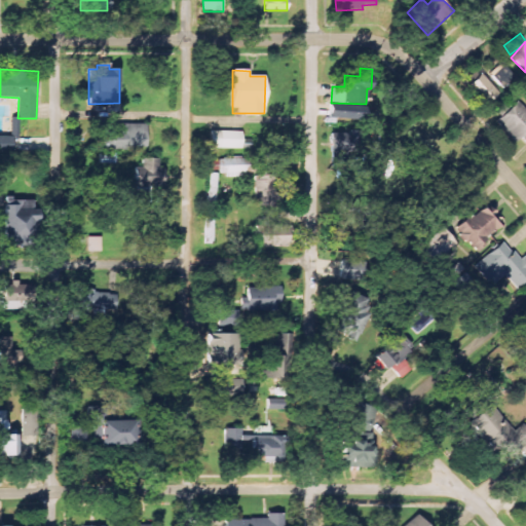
[(498,92),(480,73),(465,87),(485,106),(498,92)]
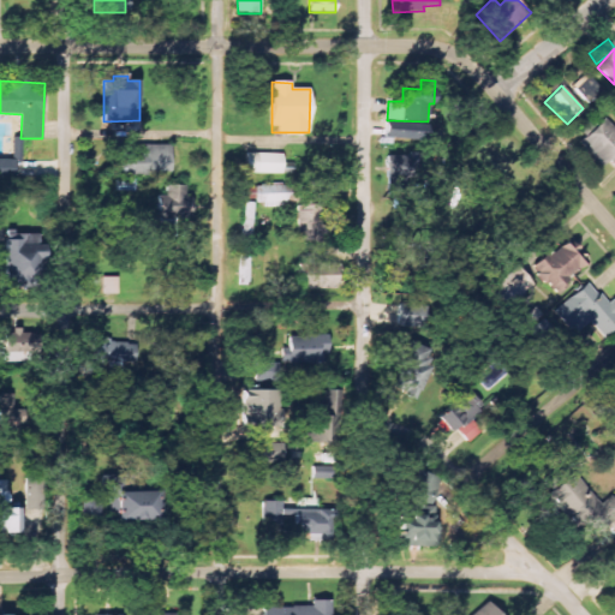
[(614,130),(604,119),(580,142),(604,167),(614,155),(614,130)]
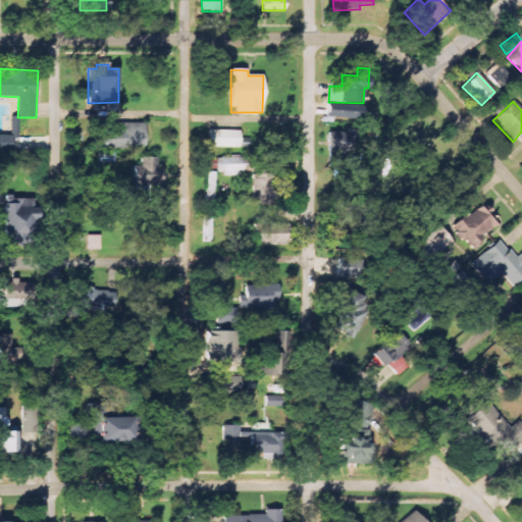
[(19,117),(12,117),(11,136),(19,136),(19,117)]
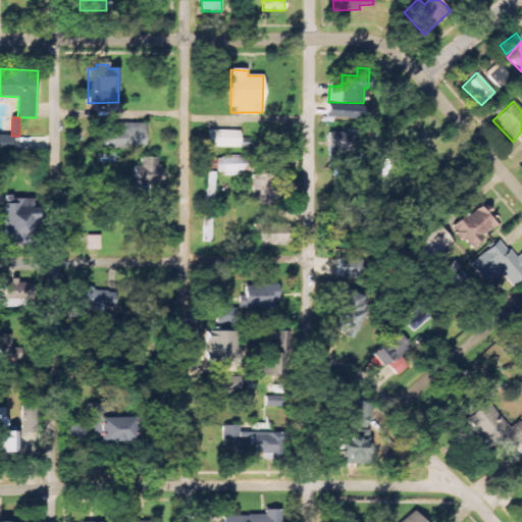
[(146,123),(101,122),(101,148),(146,148),(146,123)]
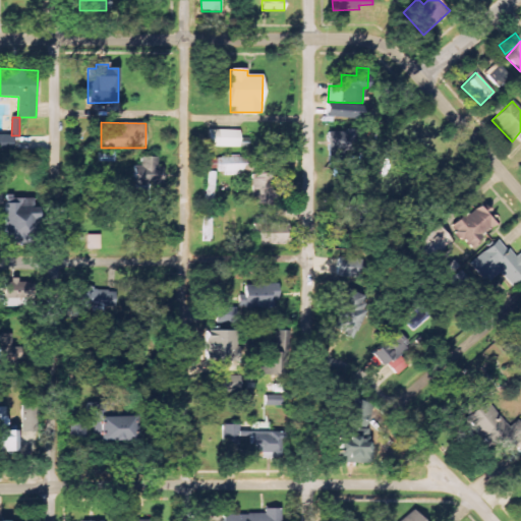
[(240,148),(240,130),(209,129),(209,147),(240,148)]
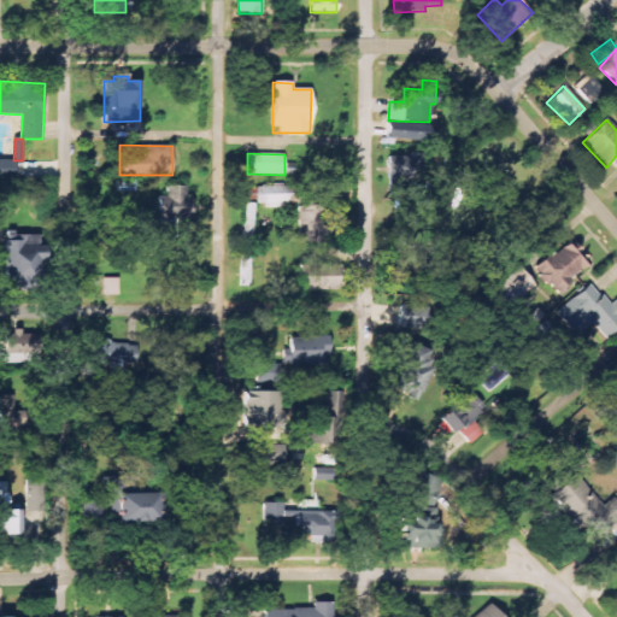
[(416,154),(388,156),(388,181),(417,180),(416,154)]
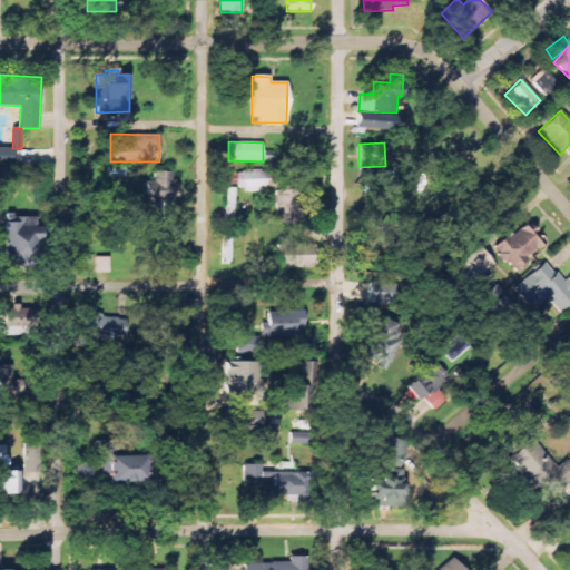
[(0,148),(0,166),(13,165),(13,148),(0,148)]
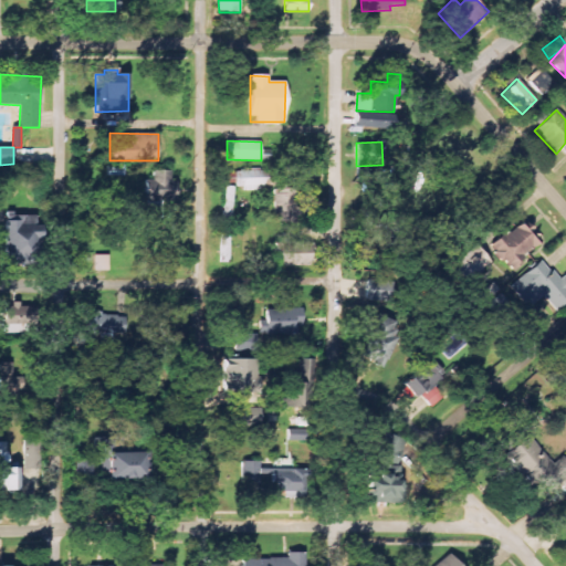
[(177,201),(176,179),(171,179),(170,170),(153,170),(153,179),(145,180),(146,209),(163,209),(163,201),(177,201)]
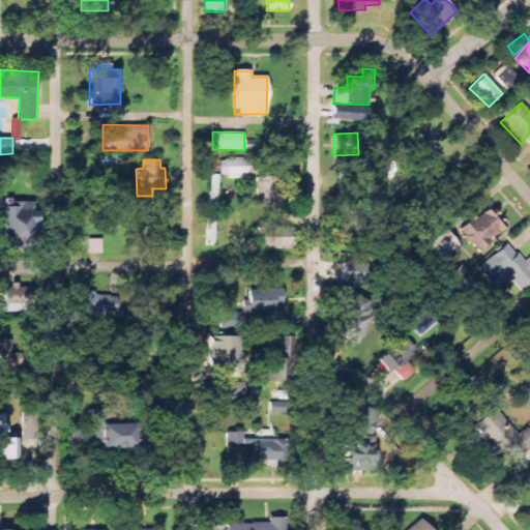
[(221,160),(222,178),(245,177),(245,175),(260,175),(259,159),(221,160)]
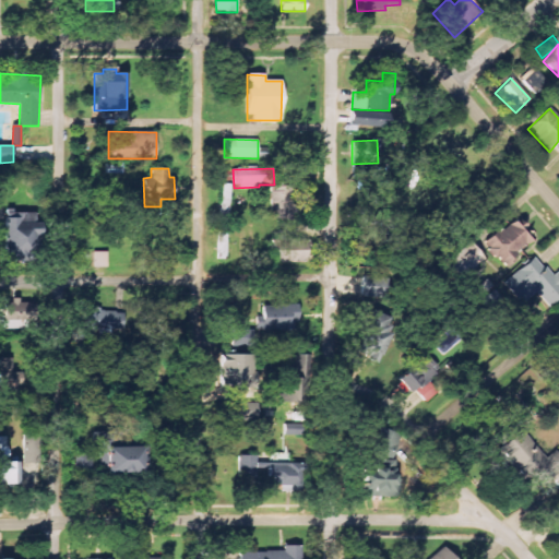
[(233,181),(232,171),(216,171),(216,181),(233,181)]
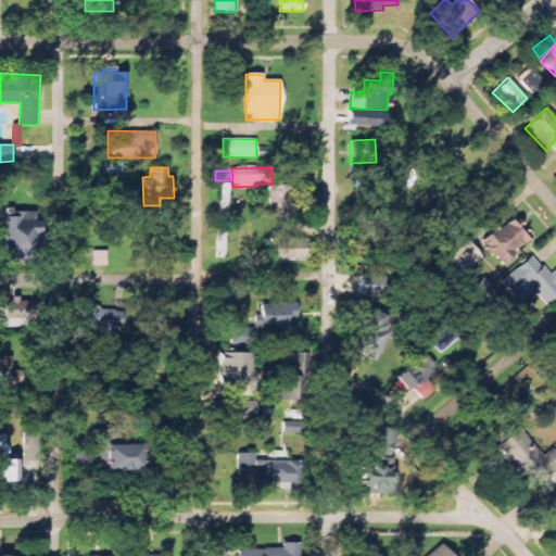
[(5,250),(4,250),(4,260),(33,260),(32,212),(5,212),(5,250)]
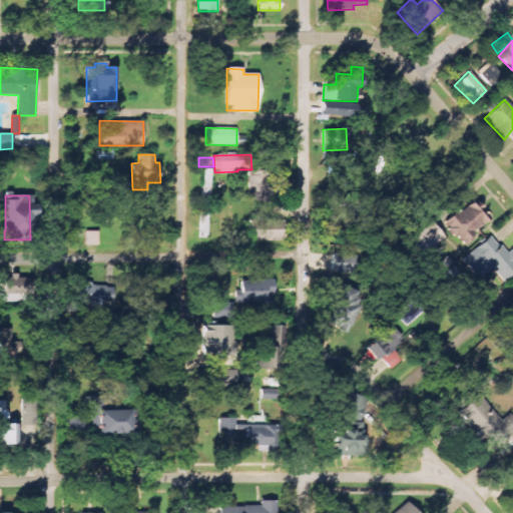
[(444,222),(462,248),(478,236),(474,231),(491,219),(476,198),(444,222)]
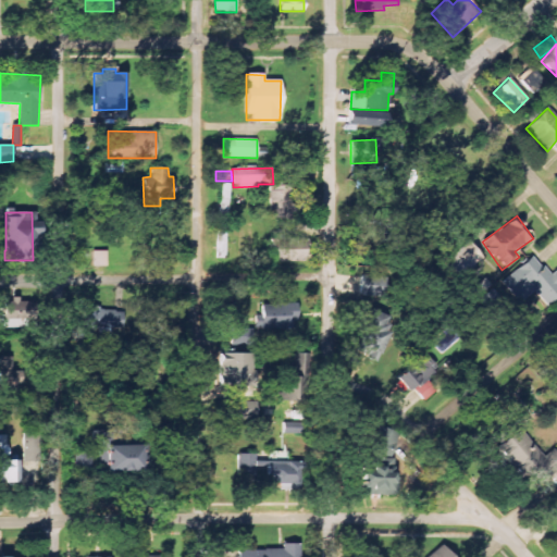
[(305,261),(305,240),(273,240),(273,262),(305,261)]
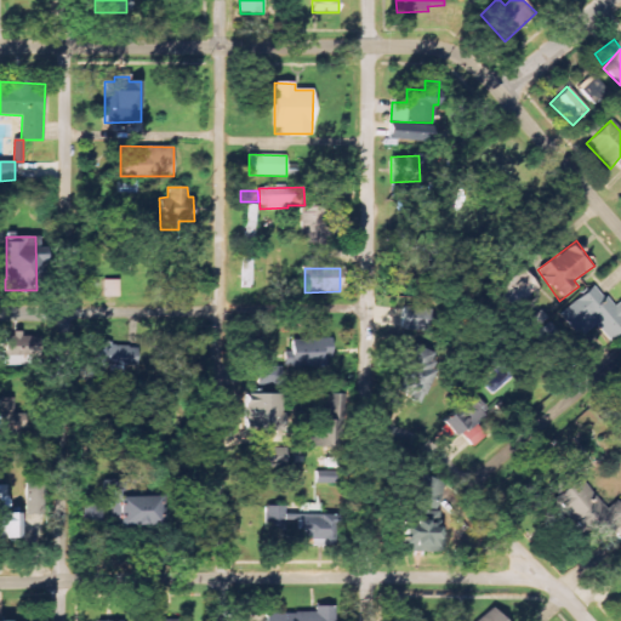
[(491,296),(507,314),(537,286),(520,269),(491,296)]
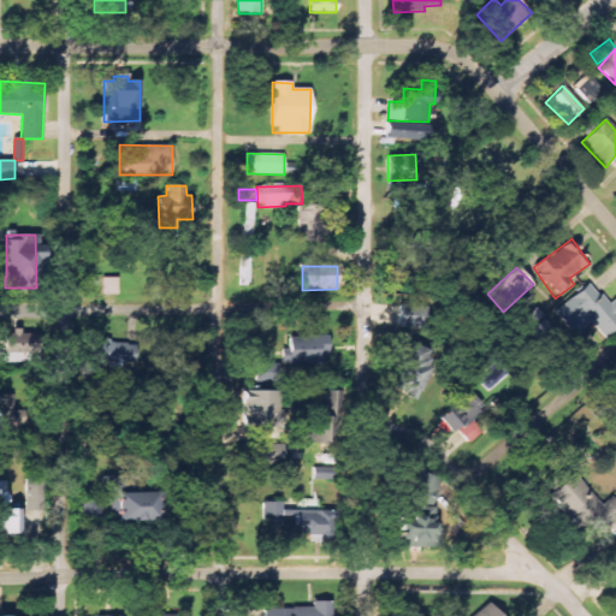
[(118,278),(102,278),(102,295),(118,295),(118,278)]
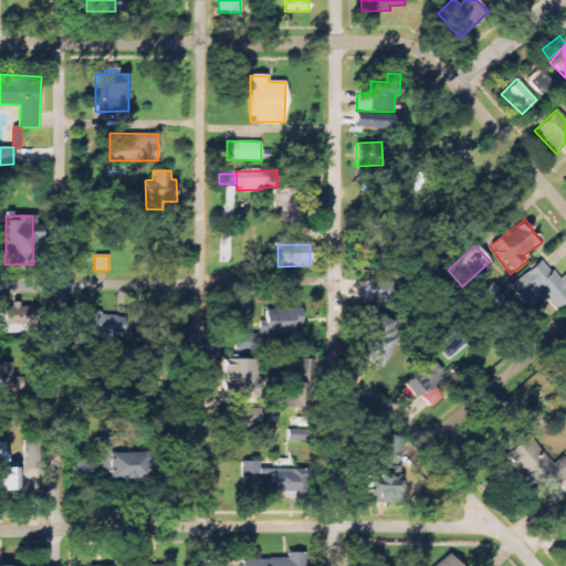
[(557,312),(565,304),(565,274),(559,280),(543,260),(510,286),(528,310),(544,296),(557,312)]
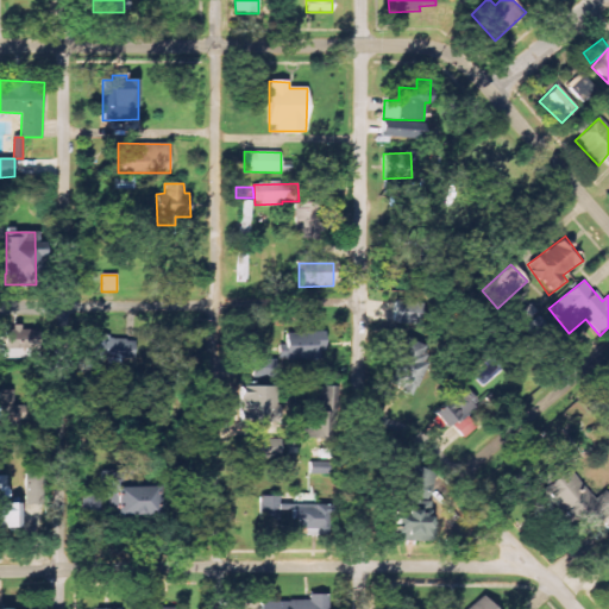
[(422,324),(422,302),(394,303),(394,325),(422,324)]
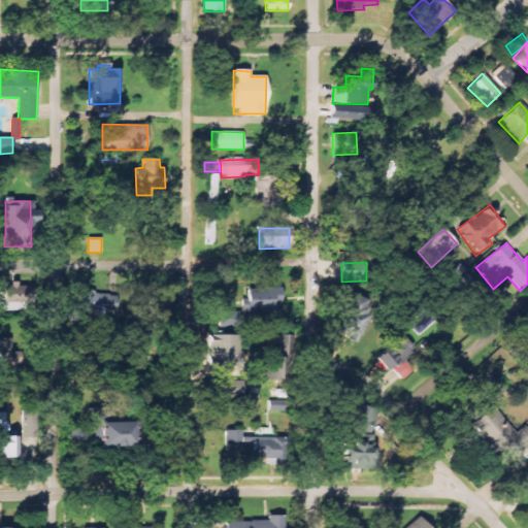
[(0,290),(1,310),(24,310),(24,283),(0,283),(0,290)]
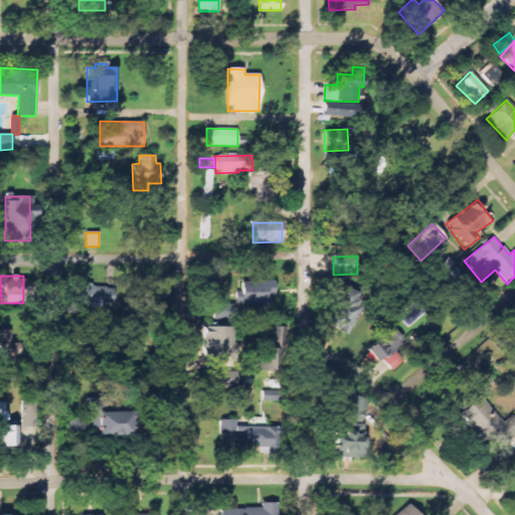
[(274,281),(241,282),(241,305),(275,305),(274,281)]
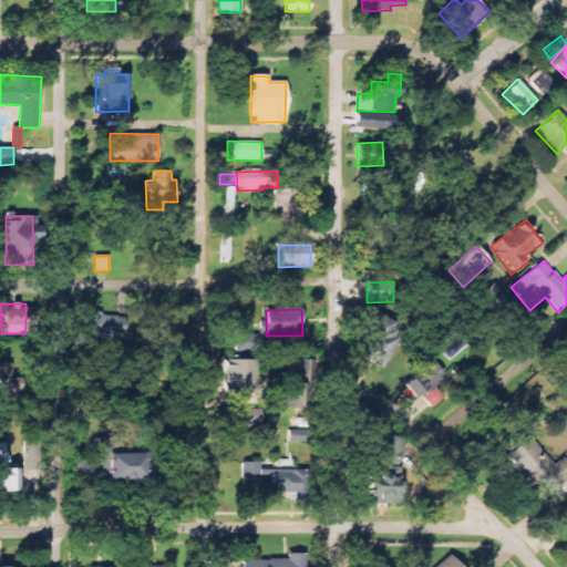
[(88,338),(115,338),(115,333),(125,333),(125,315),(88,313),(88,338)]
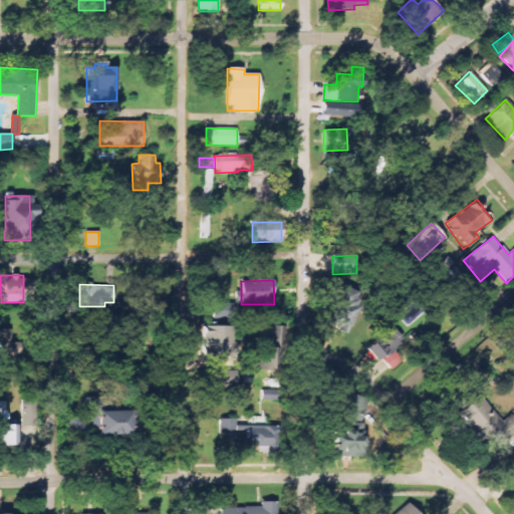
[(326,324),(347,333),(364,294),(342,285),(326,324)]
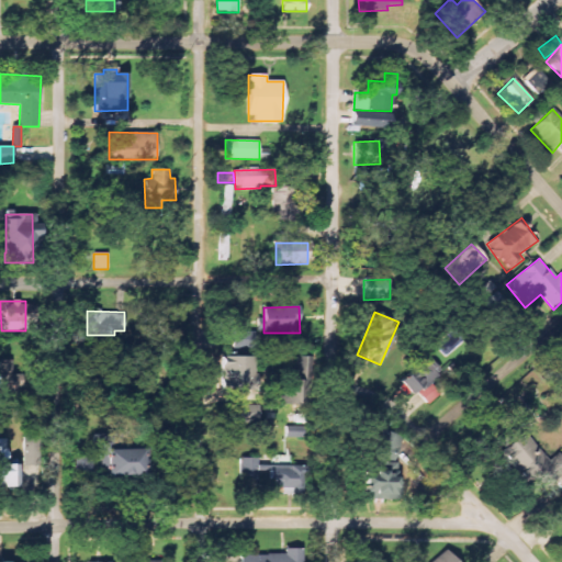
[(256,333),(233,332),(232,362),(226,362),(225,396),(257,397),(258,356),(256,356),(256,333)]
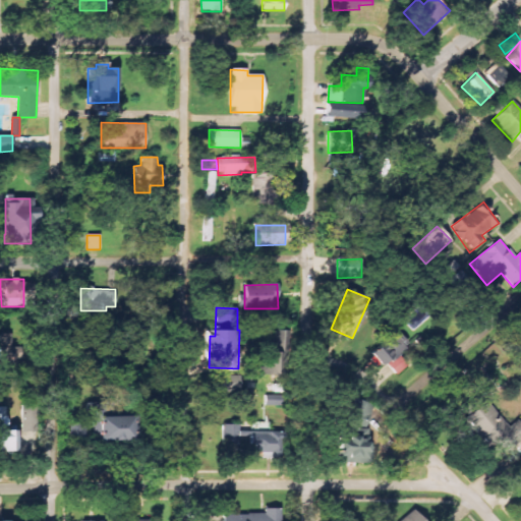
[(0,349),(0,364),(14,364),(14,347),(11,347),(11,334),(0,333),(0,349)]
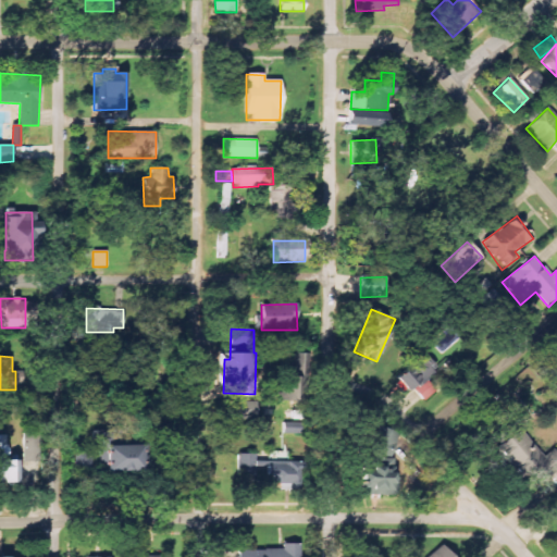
[(423,400),(435,393),(425,378),(436,369),(428,356),(396,376),(407,392),(413,387),(423,400)]
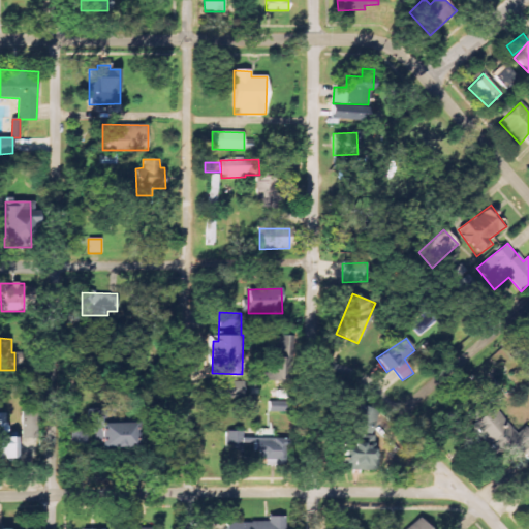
[(282,358),(266,359),(266,381),(282,380),(282,358)]
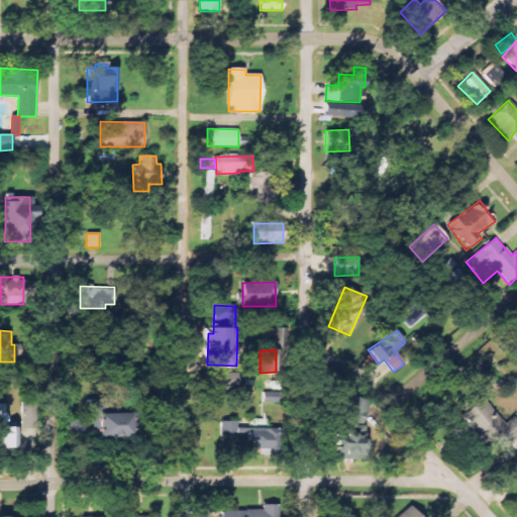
[(215,388),(234,388),(234,373),(215,373),(215,388)]
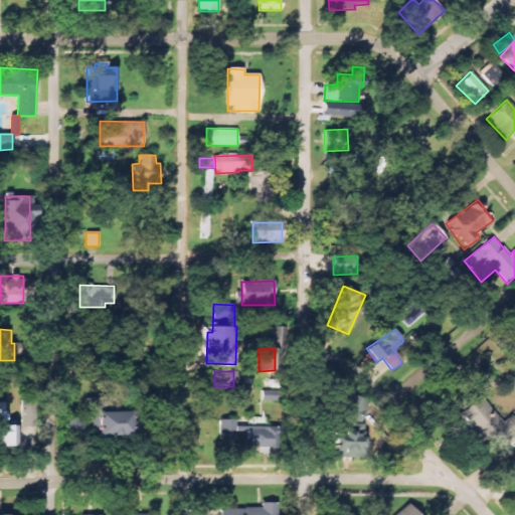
[(498,423),(480,389),(457,401),(485,453),(514,436),(514,417),(513,415),(498,423)]
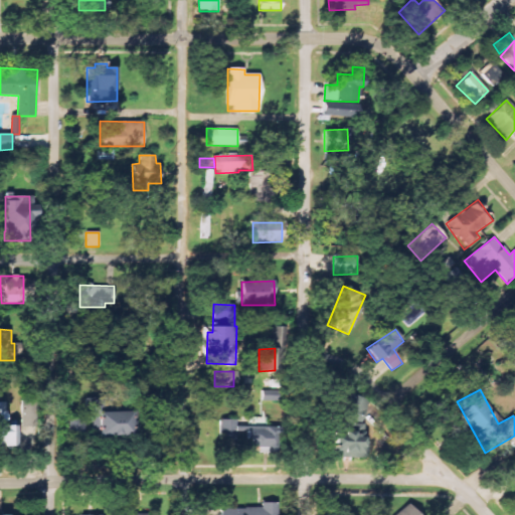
[(360,422),(368,400),(350,394),(343,417),(360,422)]
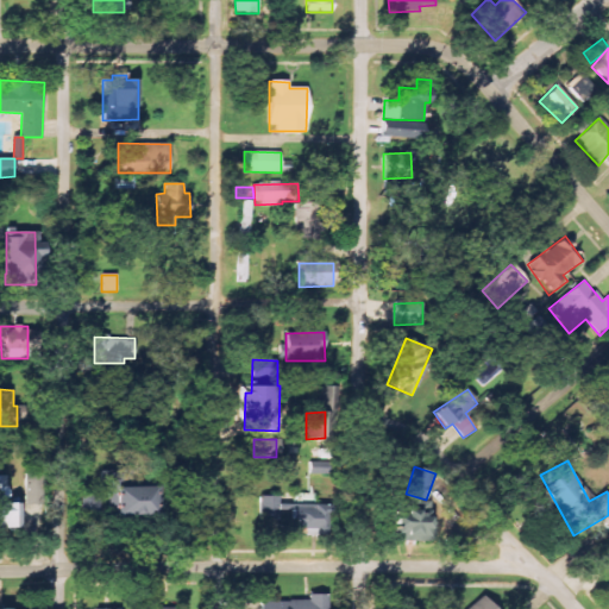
[(125,487),(126,472),(105,472),(105,514),(156,515),(156,487),(125,487)]
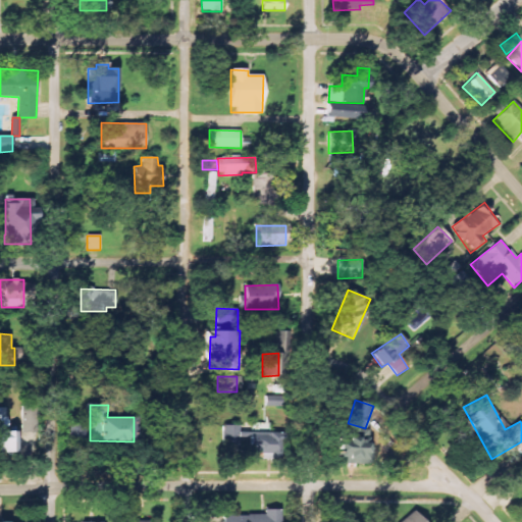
[(262,460),(280,460),(281,432),(250,431),(250,453),(262,454),(262,460)]
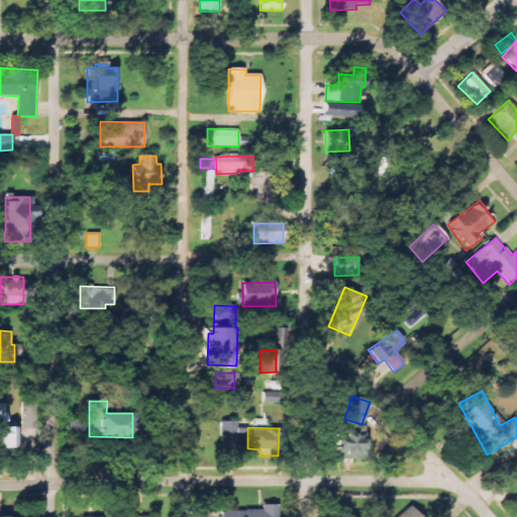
[(342,436),(335,436),(335,458),(364,460),(365,427),(343,427),(342,436)]
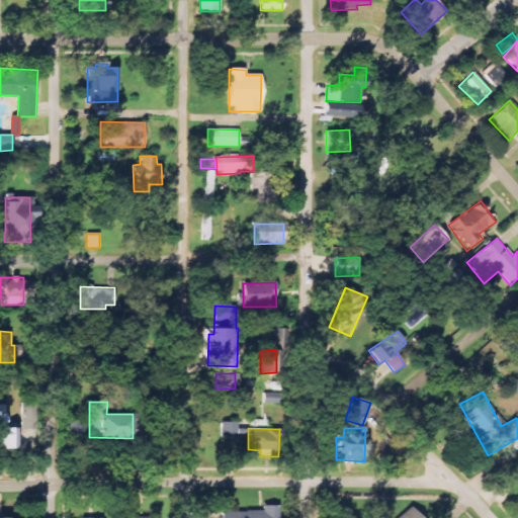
[(277,517),(278,506),(262,506),(262,511),(225,511),(225,517),(277,517)]
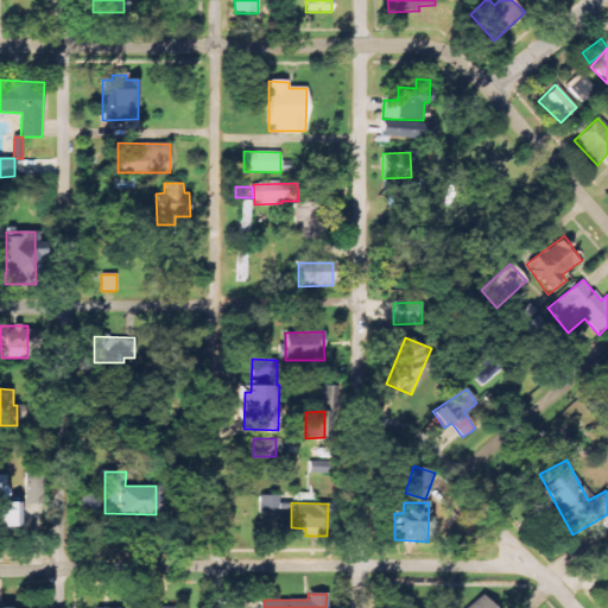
[(492,607),(483,596),(468,607),(492,607)]
